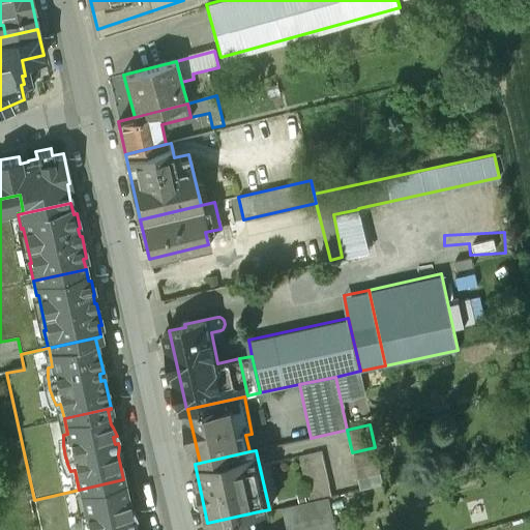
[(321,451),(299,457),(308,501),(328,496),(331,496),(321,451)]
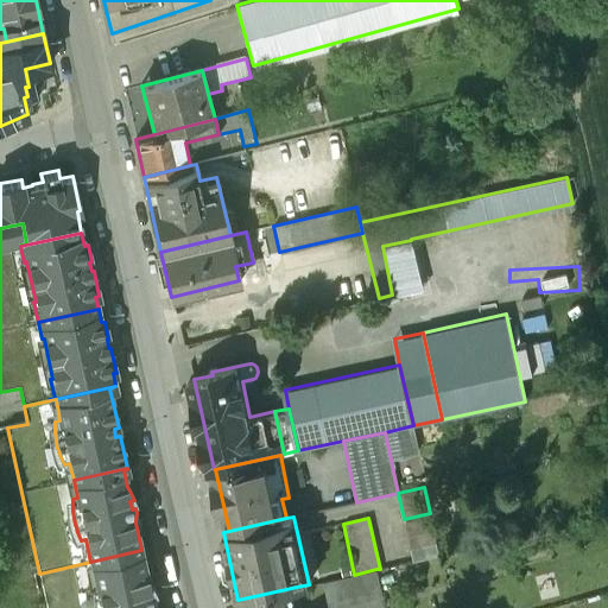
[(431,518),(405,524),(413,562),(439,556),(431,518)]
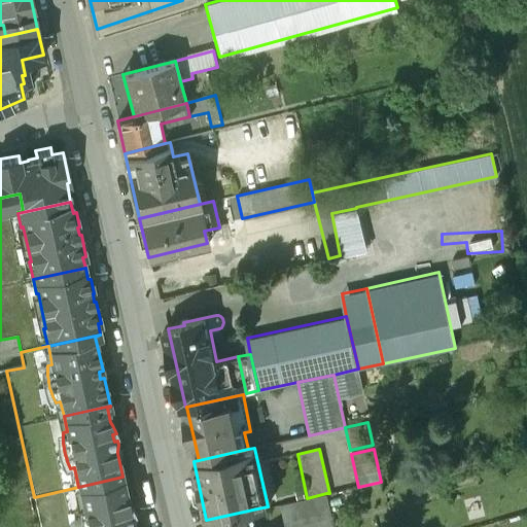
[(123,477),(78,487),(82,501),(78,502),(78,513),(79,519),(81,525),(81,526),(133,526),(133,523),(133,521),(134,516),(134,511),(130,512),(128,504),(132,503),(130,499),(128,495),(126,493),(123,478),(126,477),(123,477)]
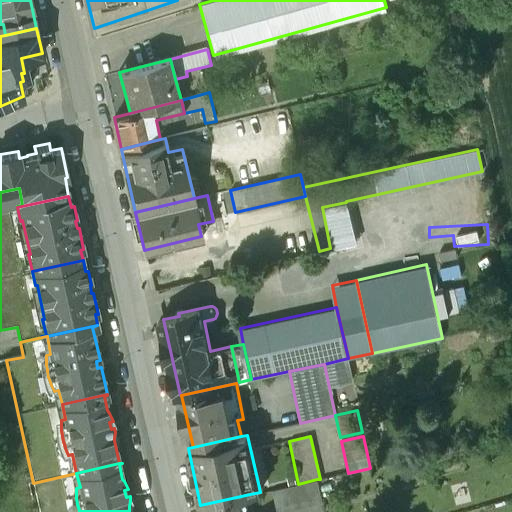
[(80,487),(76,473),(33,483),(39,511),(79,511),(79,510),(77,504),(76,498),(76,488),(80,487)]
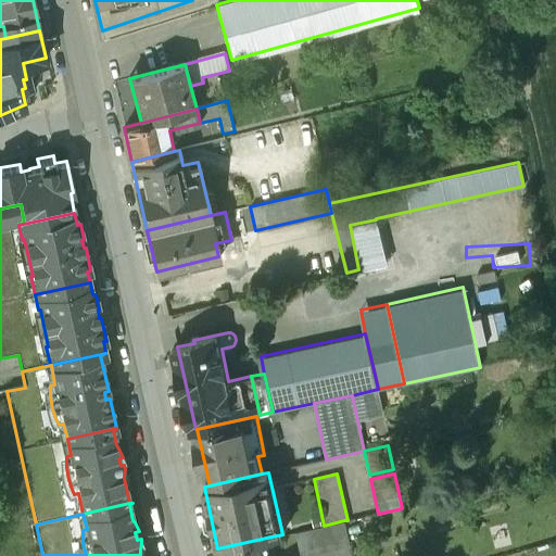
[(324,526),(295,531),(301,555),(350,544),(344,520),(324,526)]
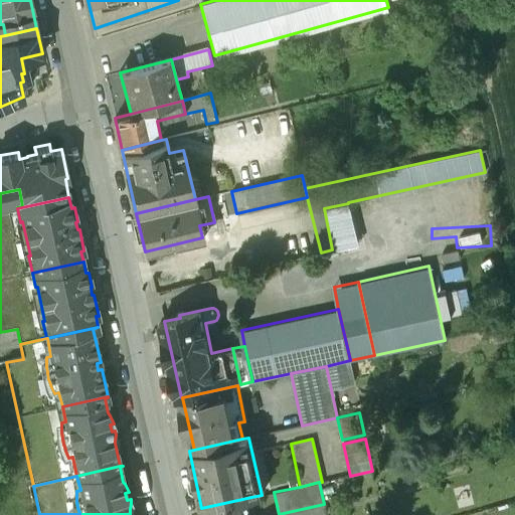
[(254,514),(251,497),(201,508),(203,514),(254,514)]
